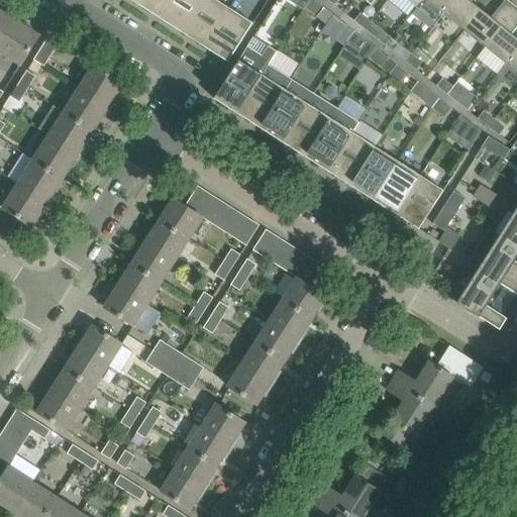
[(139,0),(137,4),(160,19),(171,0),(139,0)]
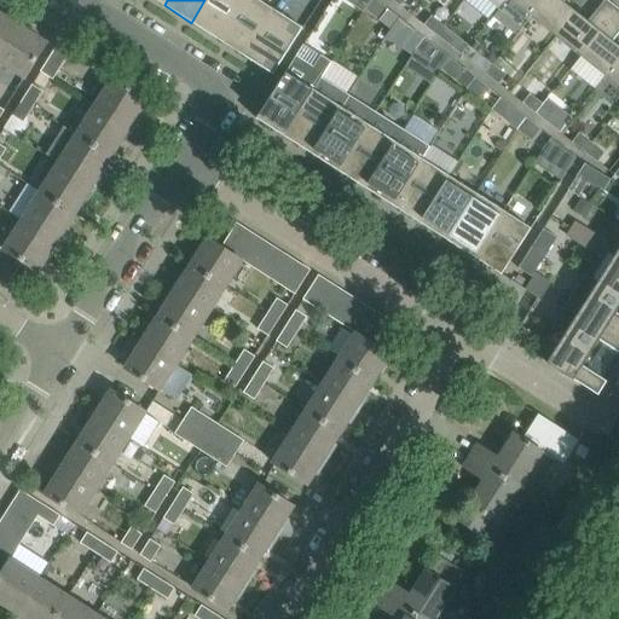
[(204,0),(191,23),(219,40),(243,0),(204,0)]
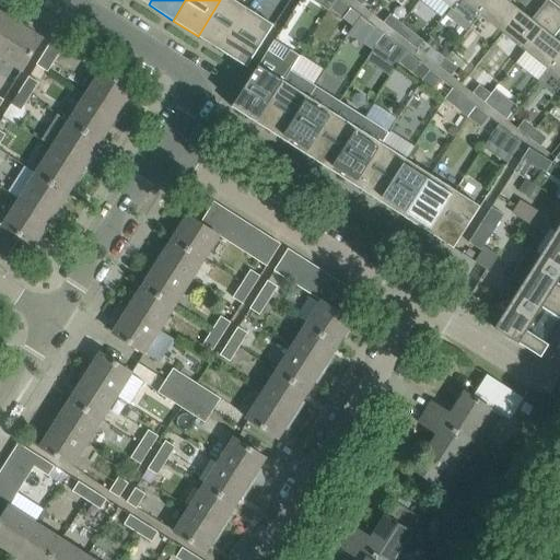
[(233,0),(220,0),(198,36),(222,51),(248,10),(233,0)]
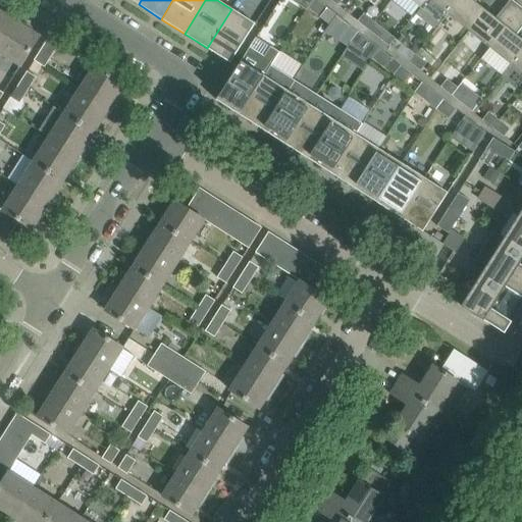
[(290,0),(306,10),(307,8),(309,9),(314,0),(290,0)]
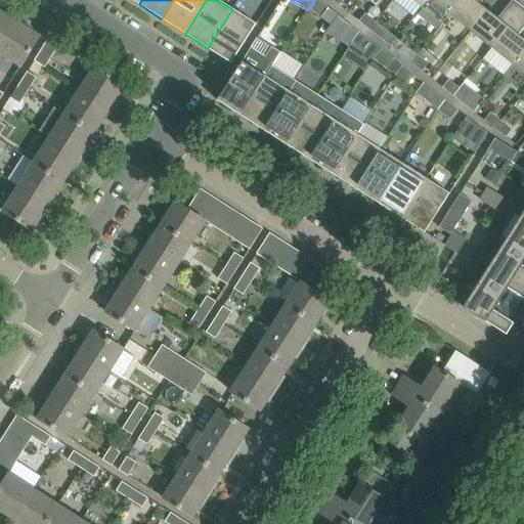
[(320,17),(329,8),(317,0),(315,0),(310,9),(320,17)]
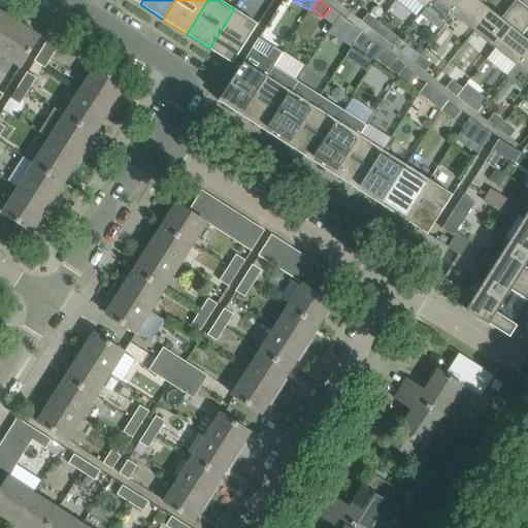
[(446,25),(453,14),(464,0),(430,0),(424,7),(446,25)]
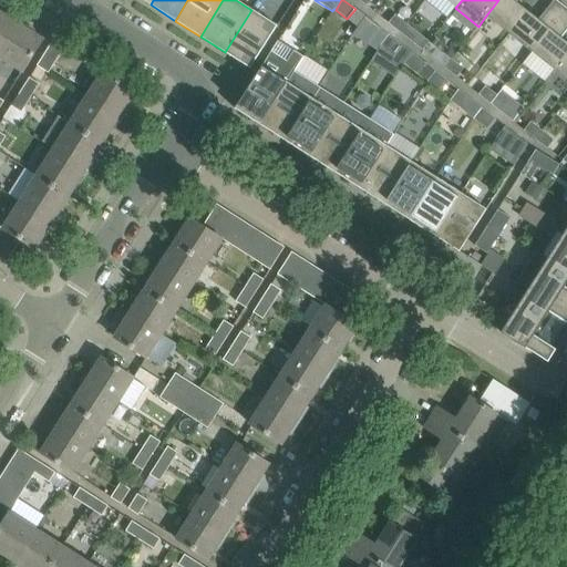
[(517,0),(498,0),(486,16),(505,31),(509,33),(527,11),(516,2),(517,0)]
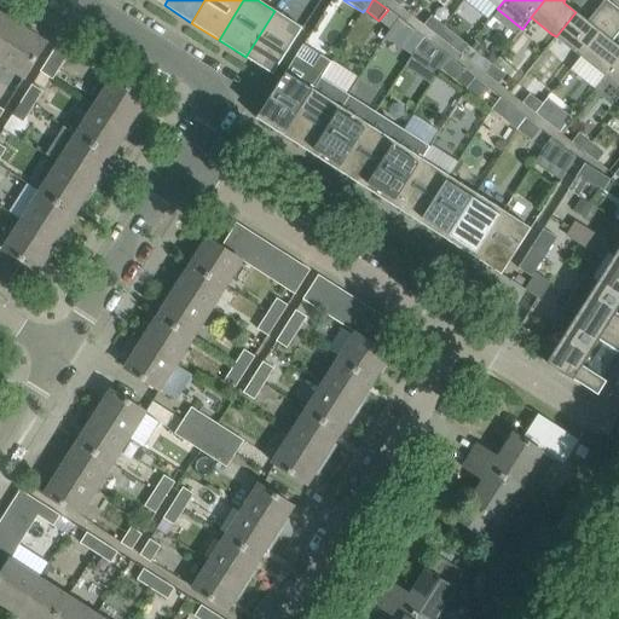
[(605,0),(588,22),(576,12),(556,36),(580,57),(618,9),(607,0),(605,0)]
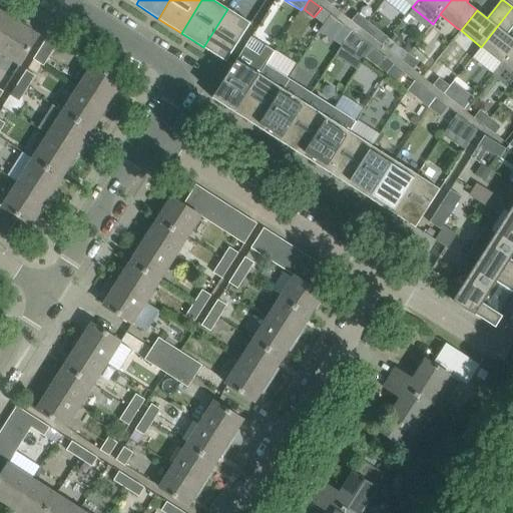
[(512,27),(512,7),(481,47),(501,63),(512,48),(512,38),(508,34),(512,27)]
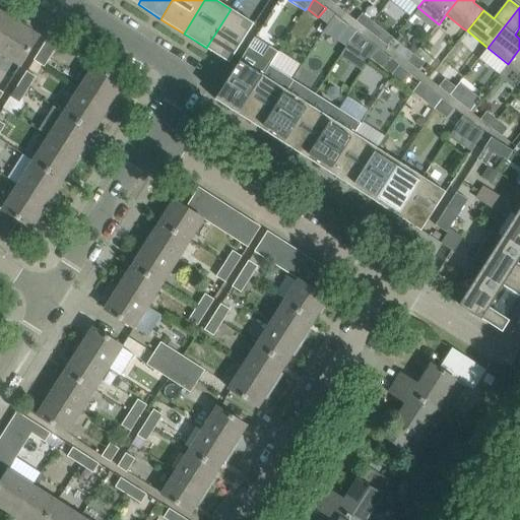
[(231,9),(206,48),(230,63),(254,23),(231,9)]
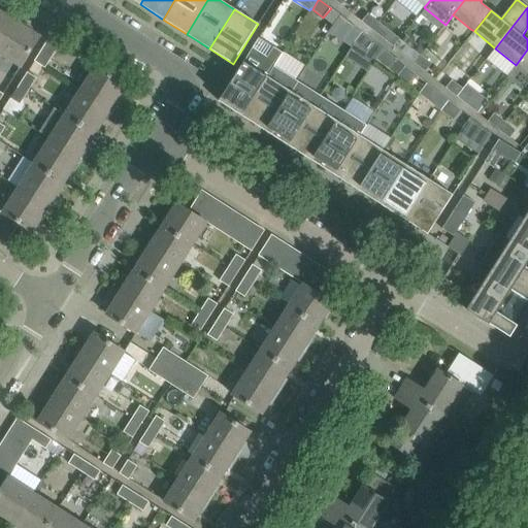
[(0,10),(0,53),(19,25),(4,15),(5,14),(0,10)]
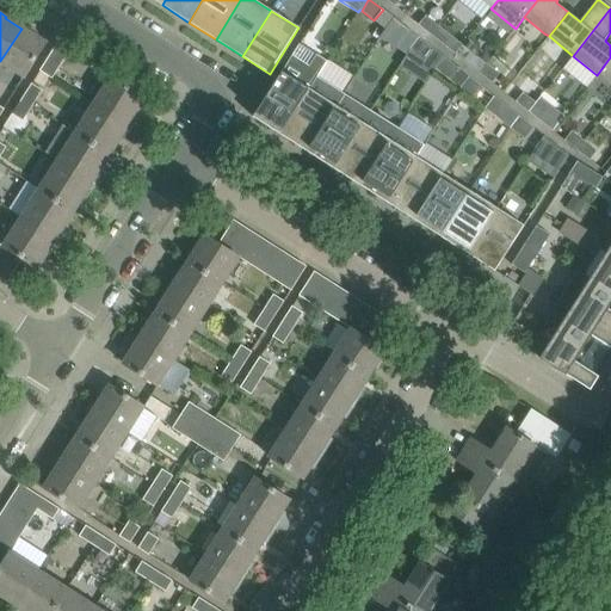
[(426,16),(419,25),(431,35),(438,26),(426,16)]
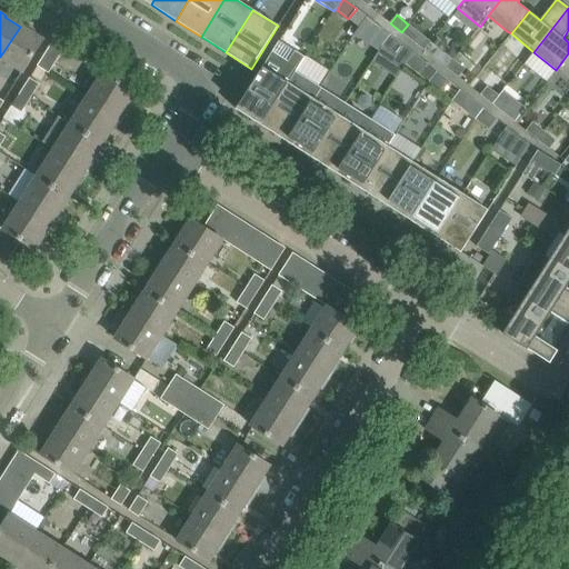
[(371,38),(380,27),(367,17),(358,28),(371,38)]
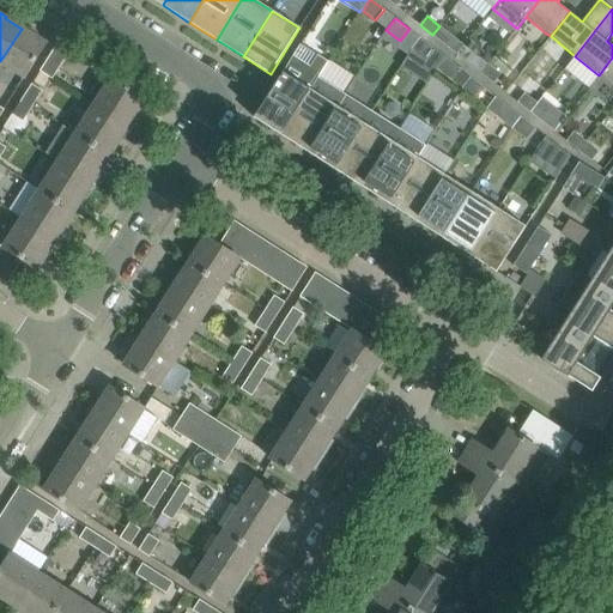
[(451,36),(439,26),(432,35),(444,46),(451,36)]
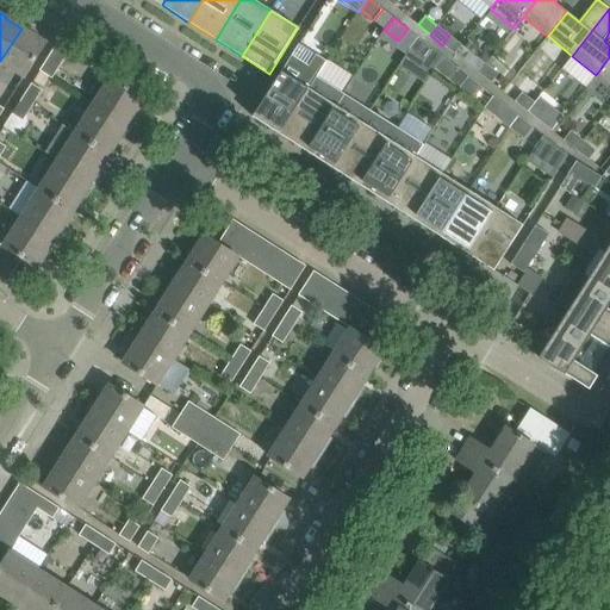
[(22,29),(0,61),(0,62),(24,78),(47,43),(35,36),(35,37),(22,29)]
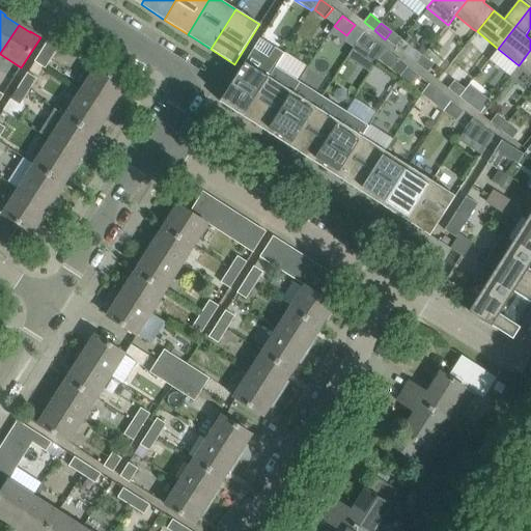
[(368,53),(376,43),(364,32),(356,43),(368,53)]
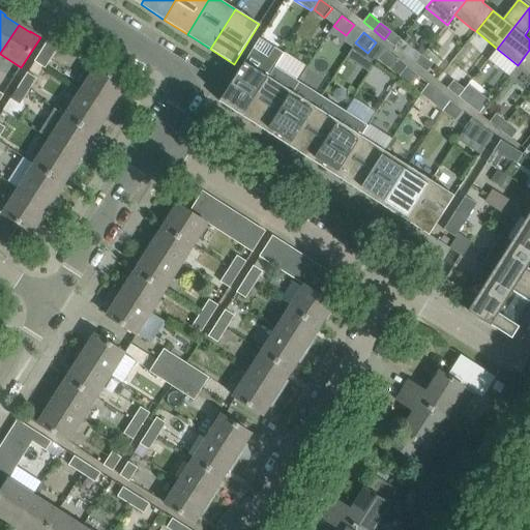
[(45,68),(61,43),(51,36),(34,62),(45,68)]
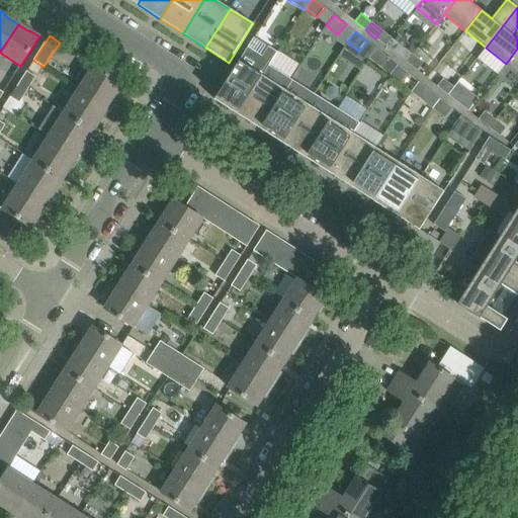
[(407,63),(413,55),(392,38),(385,46),(407,63)]
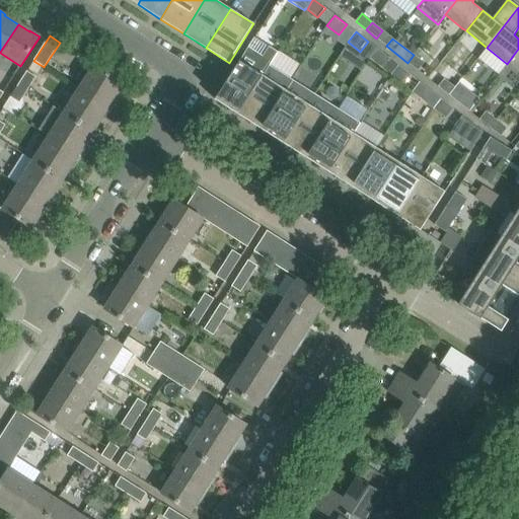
[(248,47),(239,61),(215,99),(237,115),(270,66),(278,53),(269,47),(263,56),(248,47)]
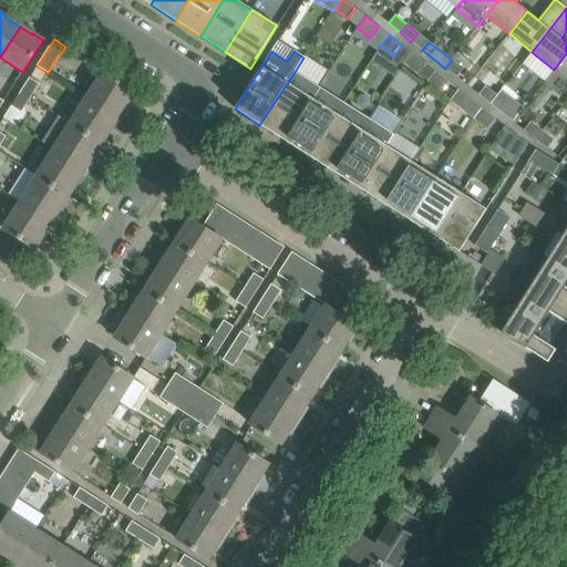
[(418,74),(425,64),(412,53),(404,64),(418,74)]
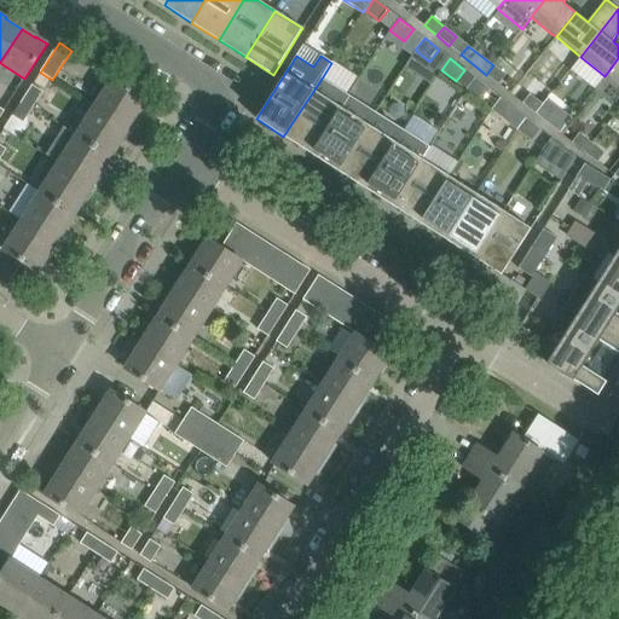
[(618,58),(605,76),(618,86),(618,58)]
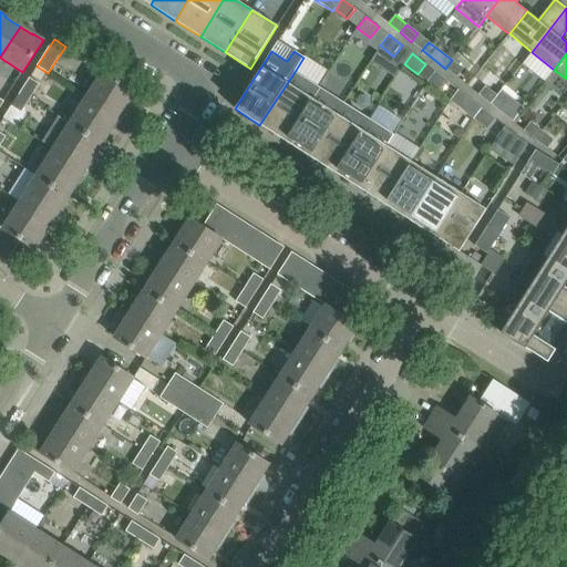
[(463,69),(452,60),(445,69),(456,78),(463,69)]
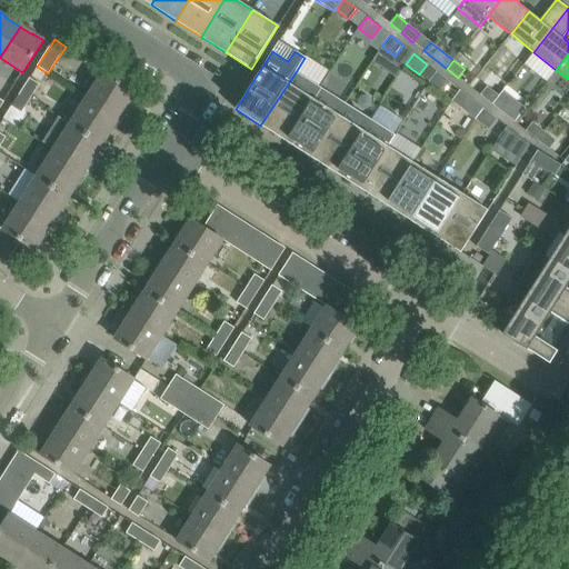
[(87,96),(120,117),(136,91),(103,70),(103,71),(87,96)]
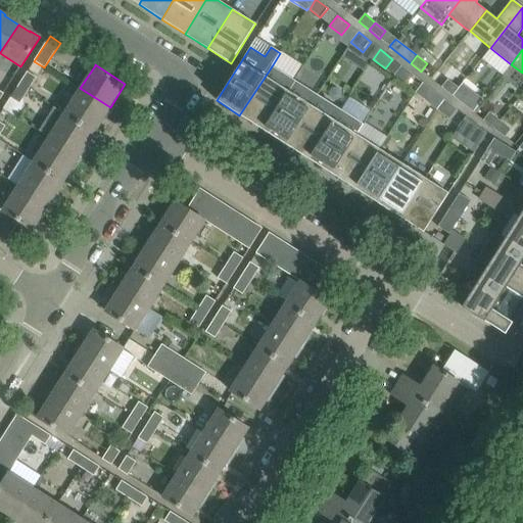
[(294,81),(272,66),(239,115),(263,130),(294,81)]
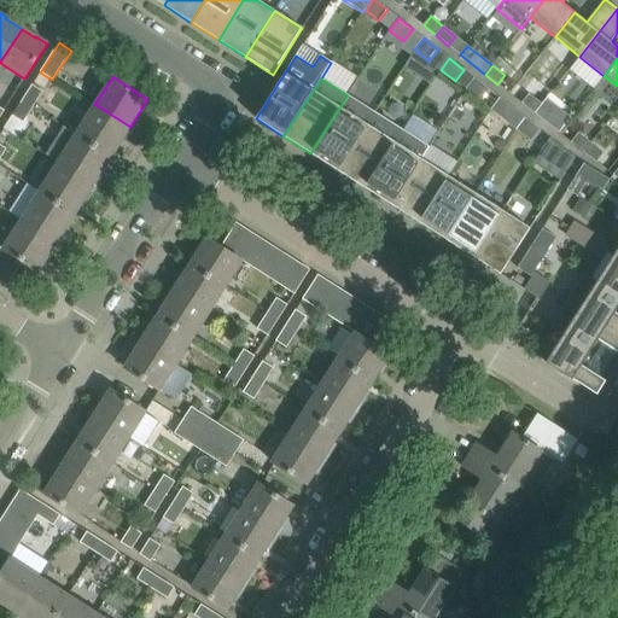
[(479,101),(489,89),(474,79),(465,89),(479,101)]
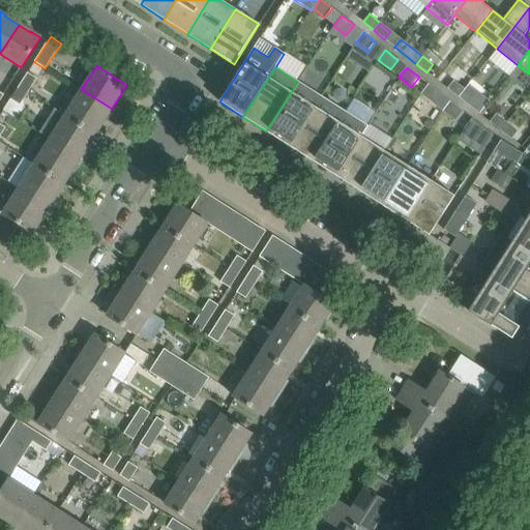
[(20,86),(28,91),(36,78),(28,72),(20,86)]
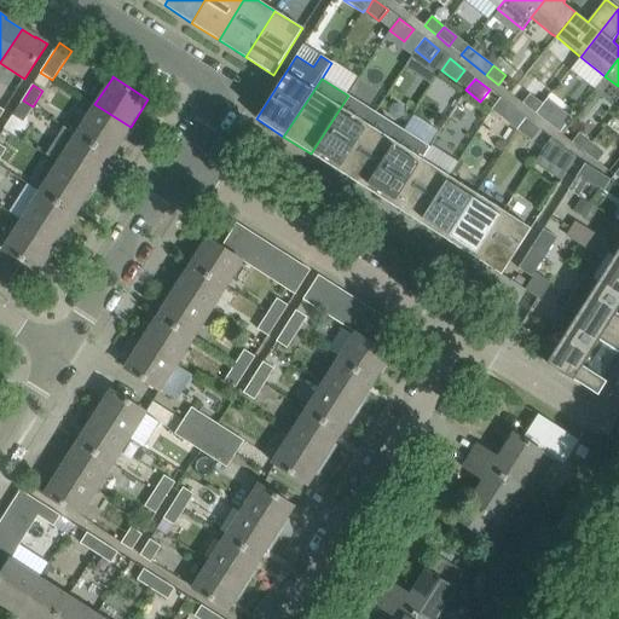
[(530,94),(522,104),(534,114),(543,104),(530,94)]
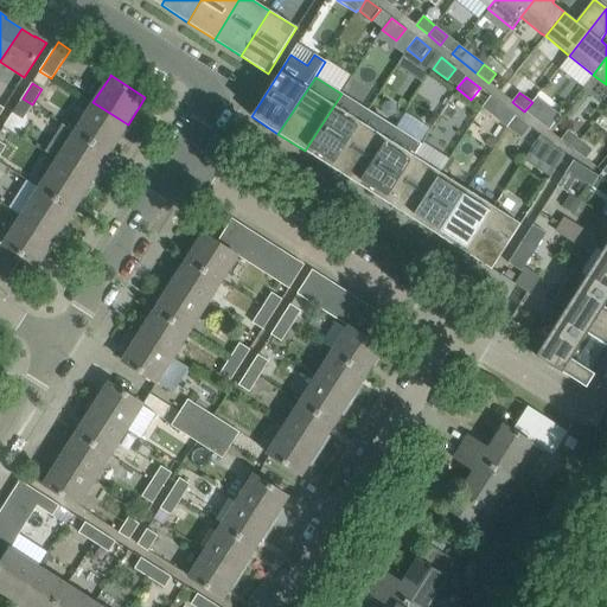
[(368,110),(342,94),(305,151),(331,167),(368,110)]
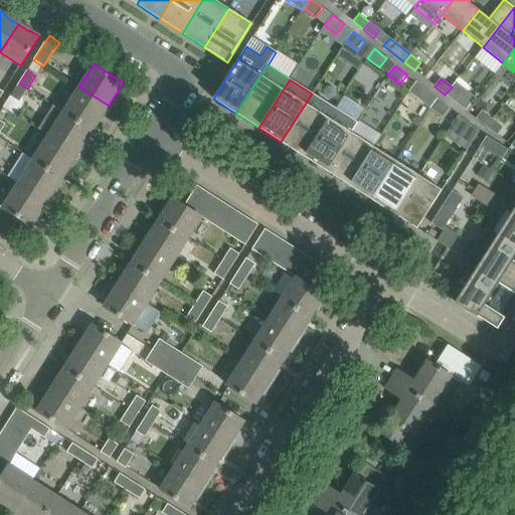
[(420,101),(428,92),(416,81),(408,92),(420,101)]
